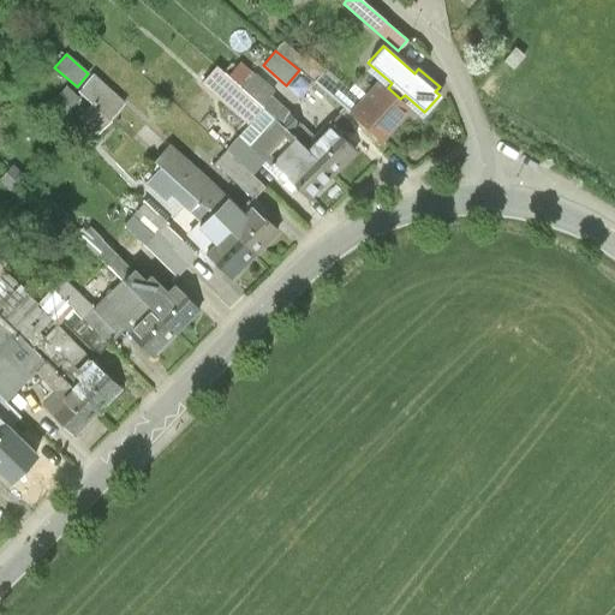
[(261,106),(242,89),(216,67),(202,84),(246,123),(261,106)]
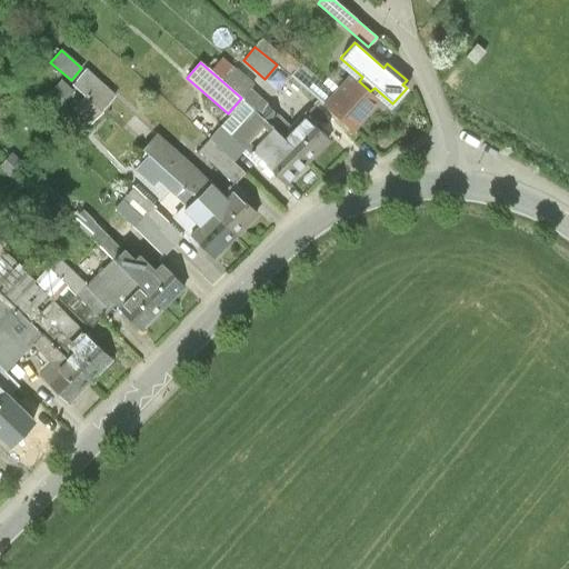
[(350,75),(335,92),(301,62),(290,76),(352,129),(355,127),(379,99),(370,91),(359,81),(350,75)]
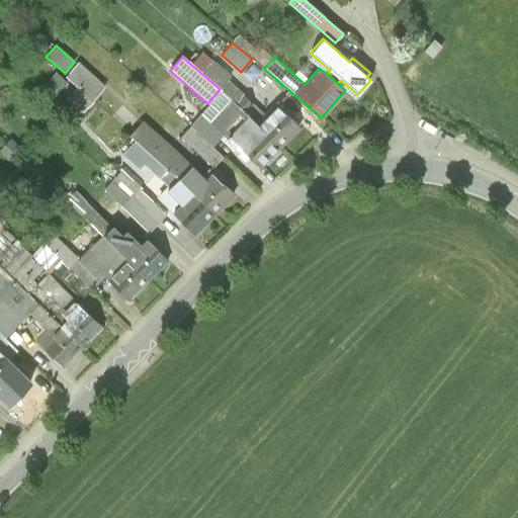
[(104,87),(78,63),(66,77),(77,87),(92,100),(104,87)]
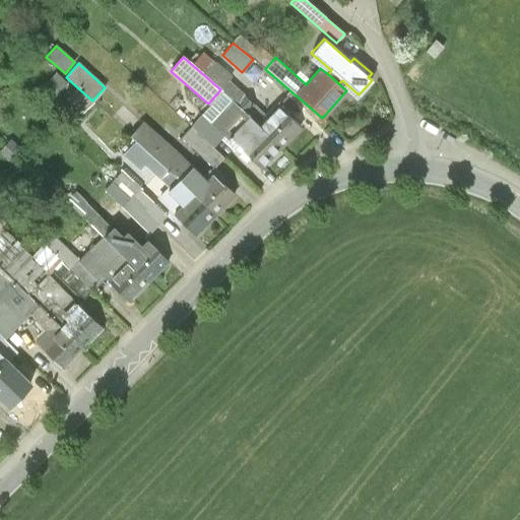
[(243,94),(228,81),(232,77),(215,63),(204,75),(220,89),(232,99),(236,103),(243,94)]
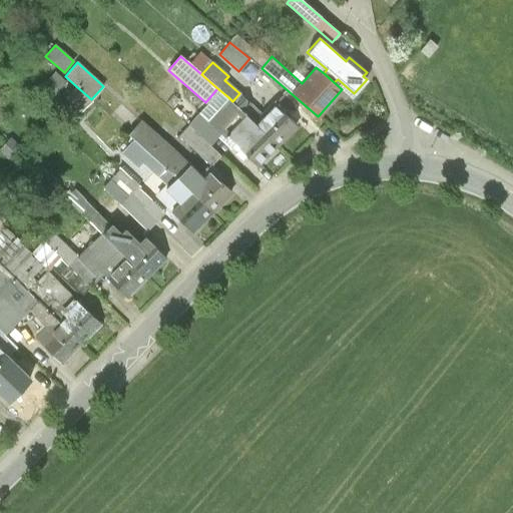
[(66,82),(55,73),(48,80),(59,90),(66,82)]
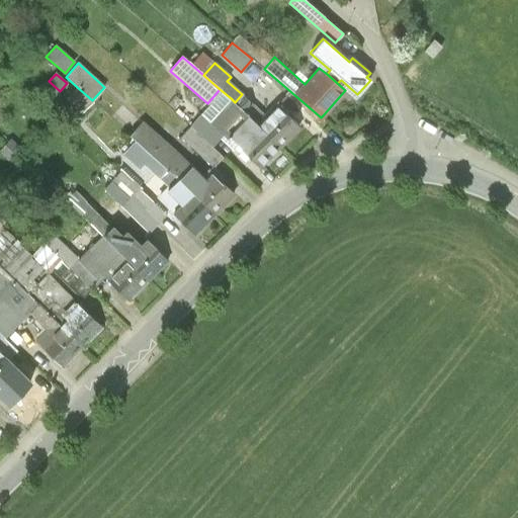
[(92,100),(77,87),(66,98),(81,112),(92,101),(92,100)]
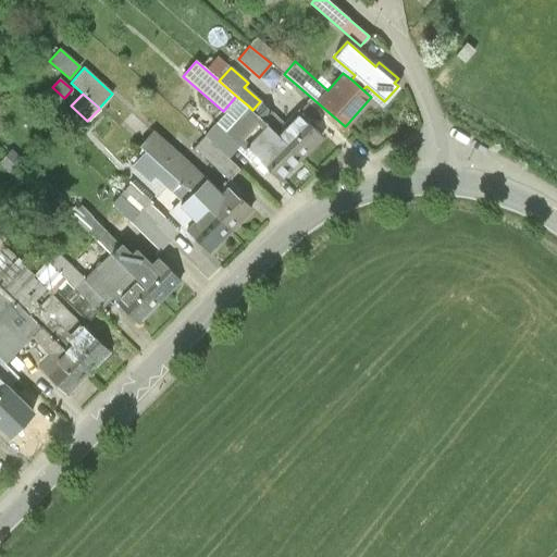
[(271,111),(260,101),(252,110),(262,120),(271,111)]
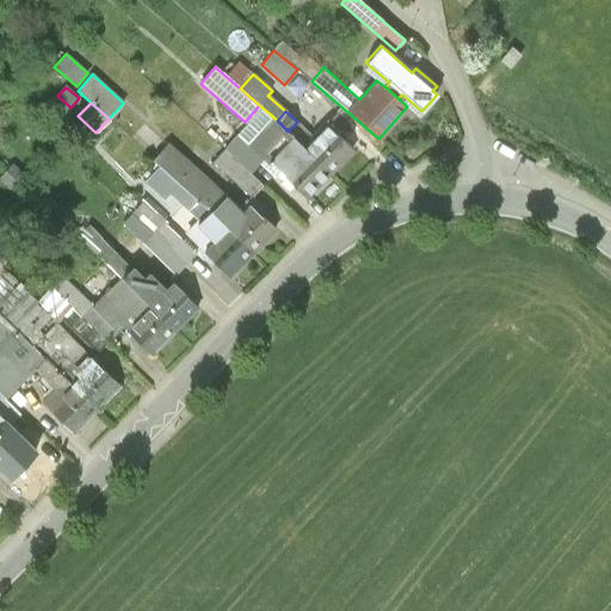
[(288,131),(277,121),(272,116),(247,144),(263,159),(267,164),(271,161),(282,171),(281,172),(306,197),(328,173),(301,146),(288,131)]
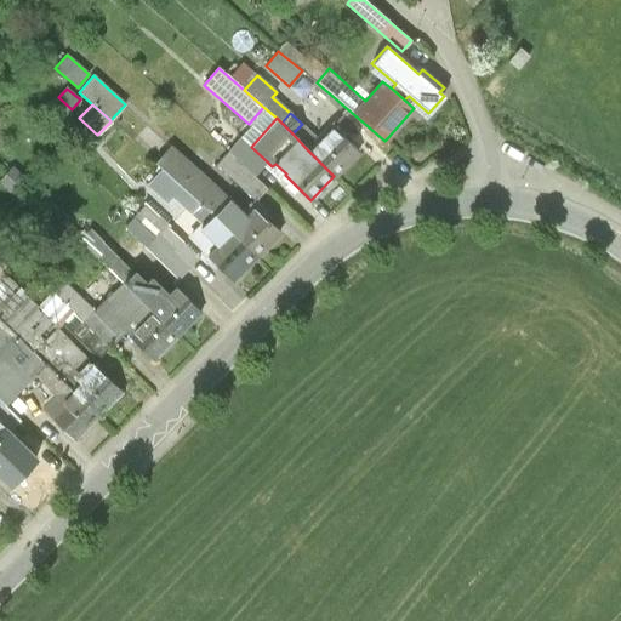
[(315,137),(302,124),(292,134),(306,148),(315,137)]
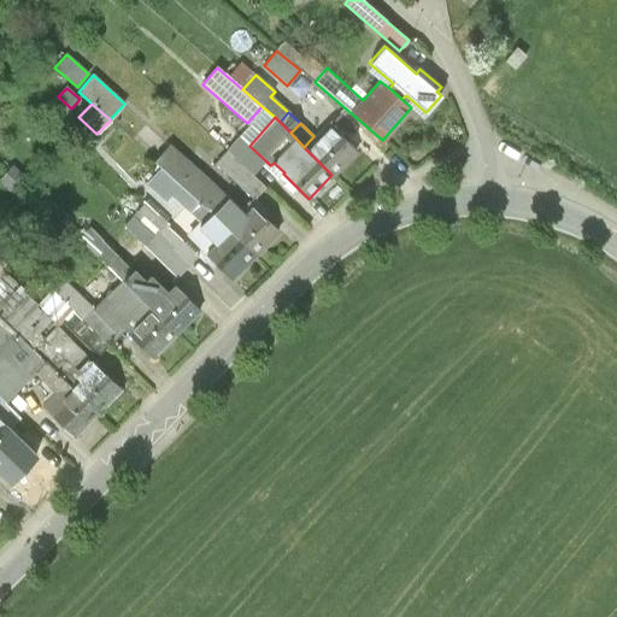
[(356,151),(328,123),(313,136),(304,147),(331,175),(356,151)]
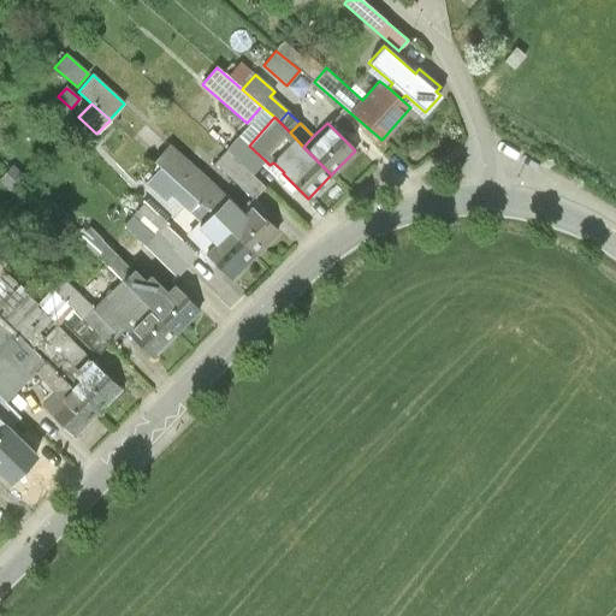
[(249,146),(241,137),(227,149),(235,157),(253,173),(265,160),(249,146)]
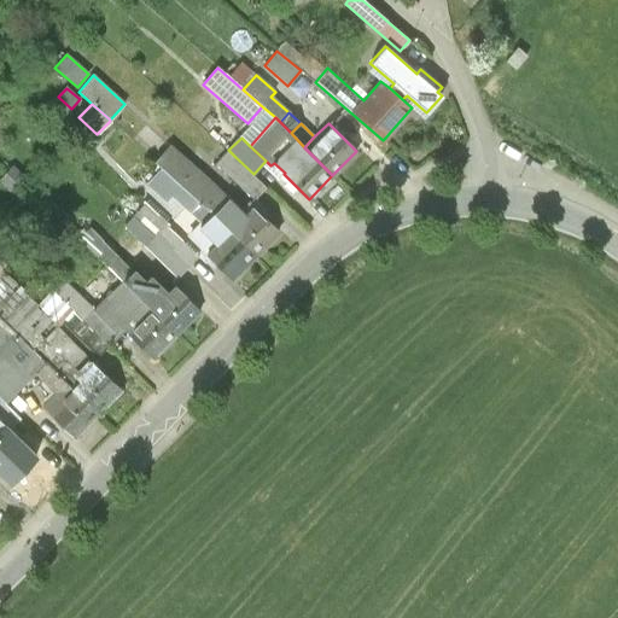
[(226,198),(169,146),(156,161),(164,168),(202,202),(204,204),(213,211),(226,198)]
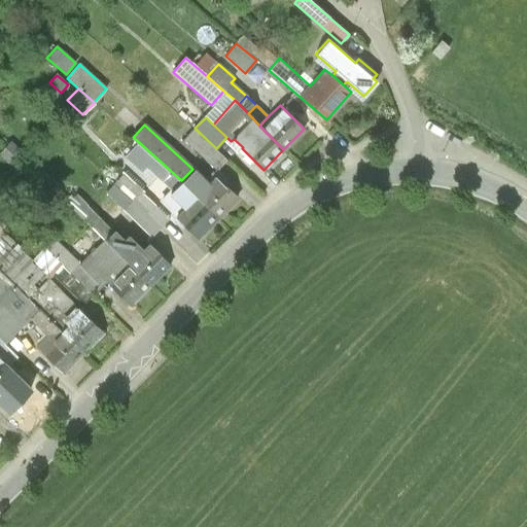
[(216,148),(201,134),(195,128),(184,138),(216,169),(226,159),(216,148)]
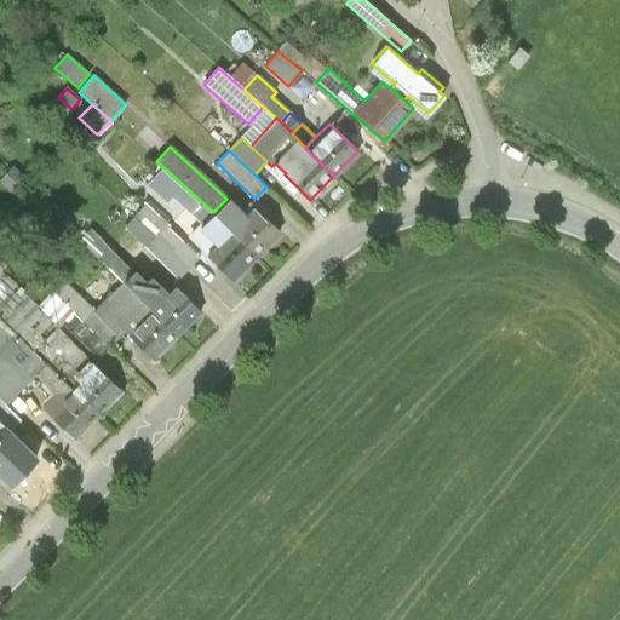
[(24,181),(13,168),(0,181),(12,194),(24,181)]
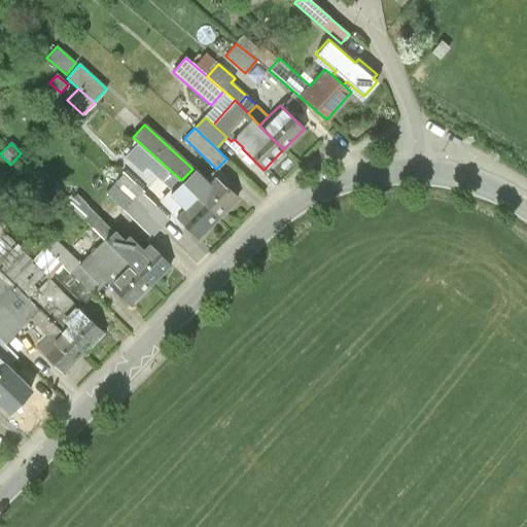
[(172,172),(140,143),(128,156),(142,170),(146,166),(163,181),(172,172)]
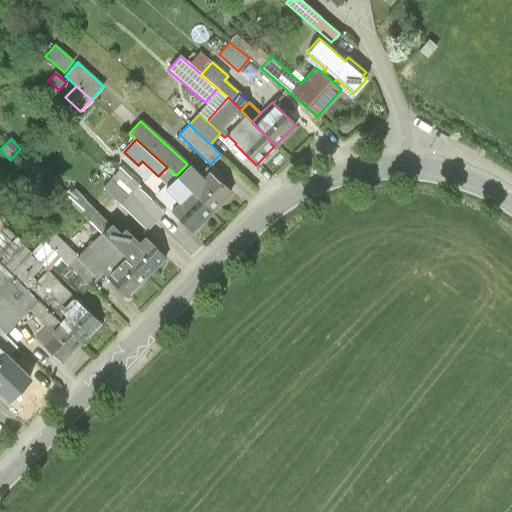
[(198,175),(187,164),(176,175),(187,187),(198,175)]
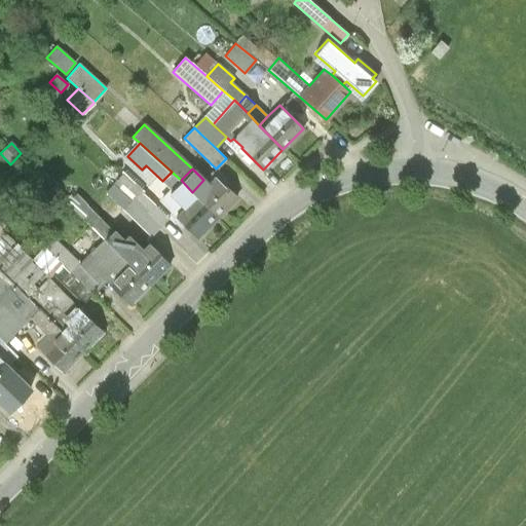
[(174,174),(172,172),(162,181),(172,189),(183,200),(192,192),(181,180),(174,174)]
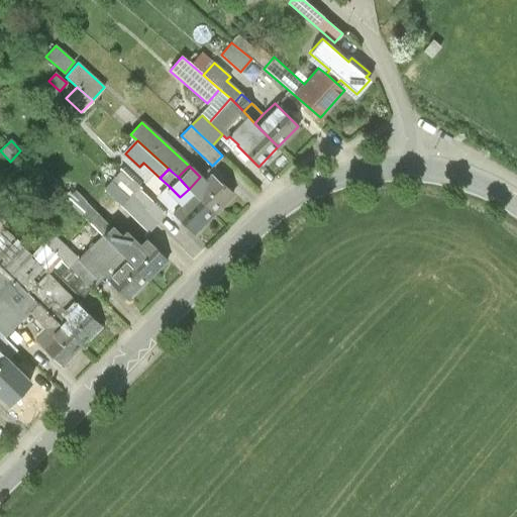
[(232,193),(208,169),(200,177),(189,189),(213,212),(232,193)]
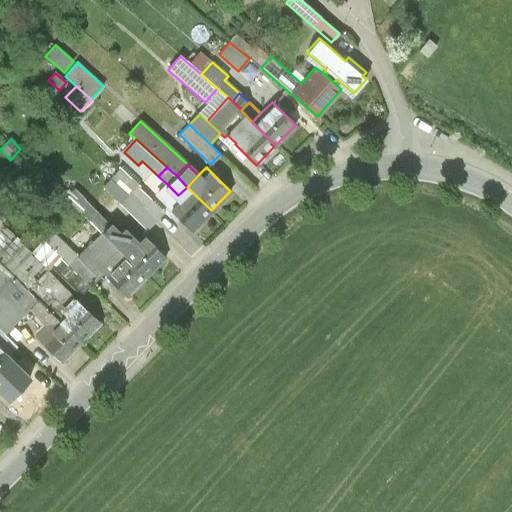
[(151,199),(120,168),(111,178),(115,182),(154,220),(167,207),(155,195),(151,199)]
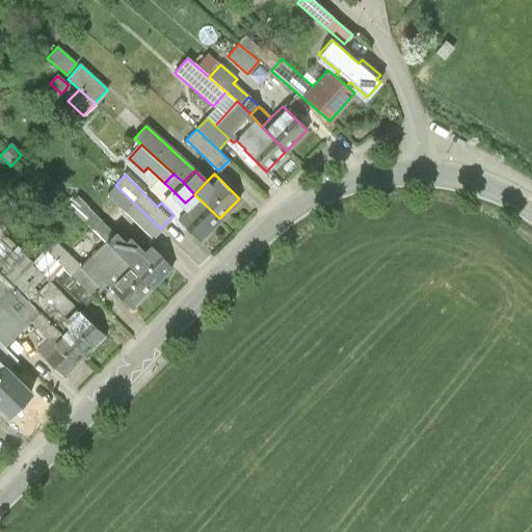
[(113,233),(86,208),(97,197),(86,187),(68,207),(105,241),(113,233)]
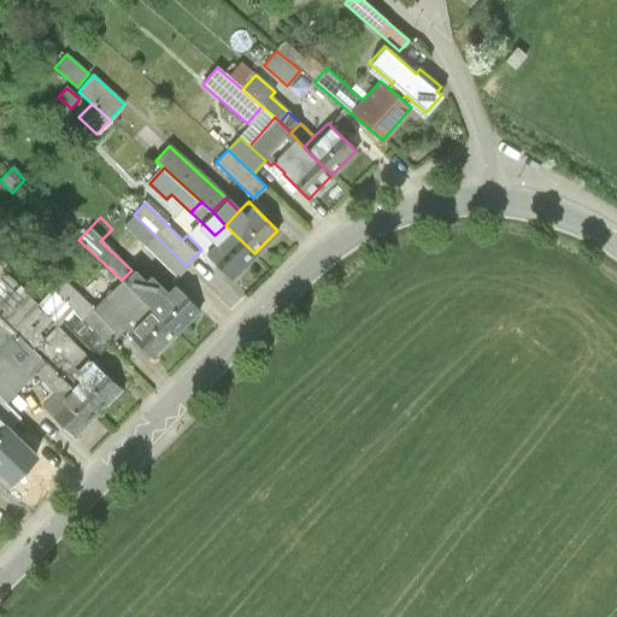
[(186,265),(139,219),(129,230),(176,276),(186,265)]
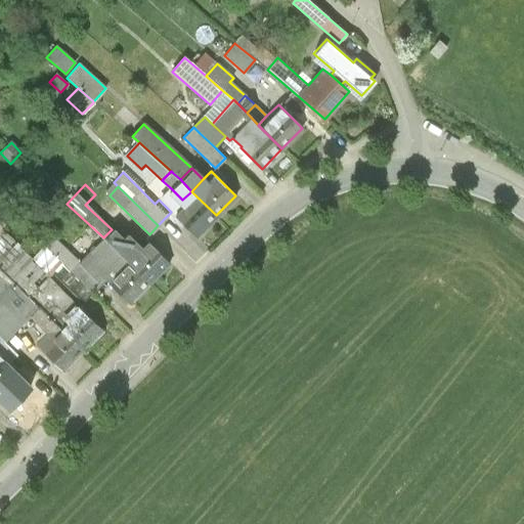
[(216,215),(191,191),(182,200),(171,188),(159,200),(171,212),(195,236),(216,215)]
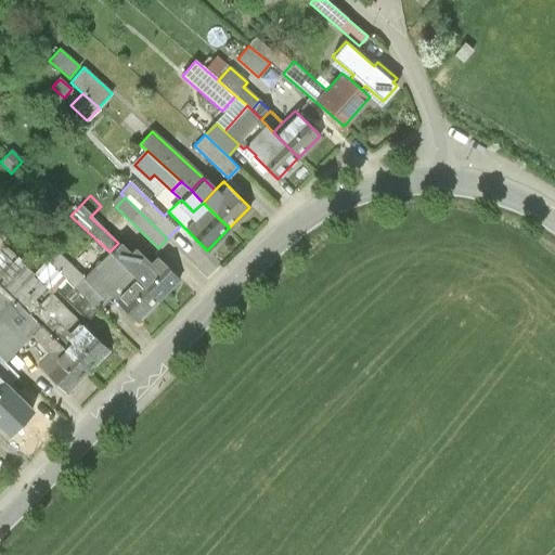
[(34,273),(0,241),(0,285),(28,313),(50,292),(53,287),(37,271),(37,270),(34,273)]
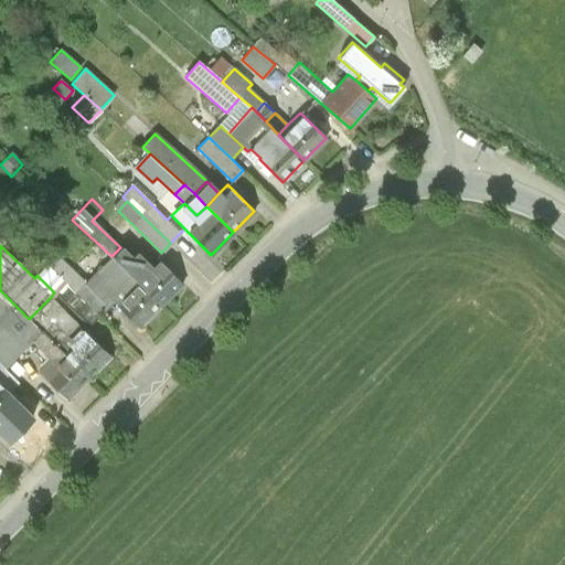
[(131,257),(120,247),(112,256),(138,281),(147,273),(144,270),(131,257)]
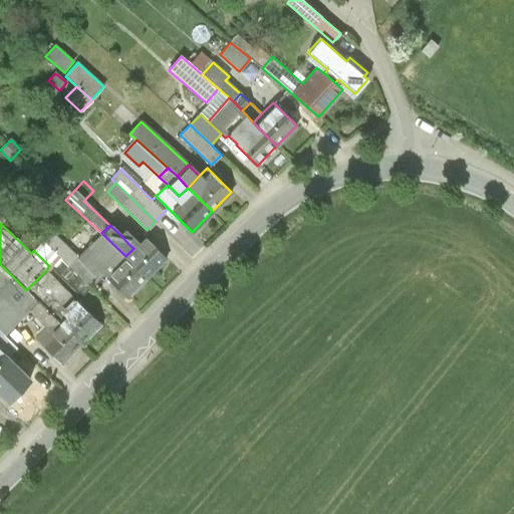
[(136,241),(123,230),(119,234),(131,246),(136,241)]
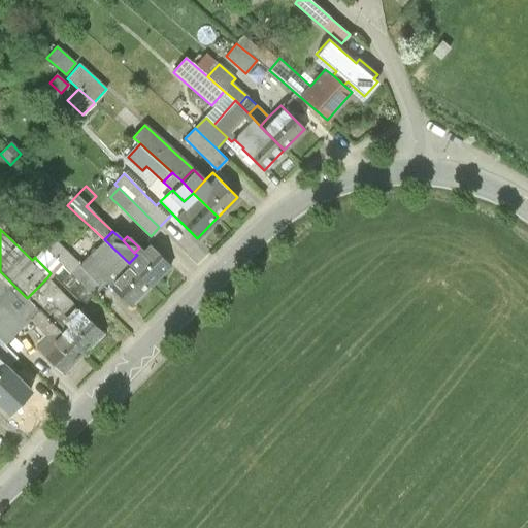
[(93,296),(101,288),(99,285),(78,265),(79,263),(55,238),(44,249),(93,296)]
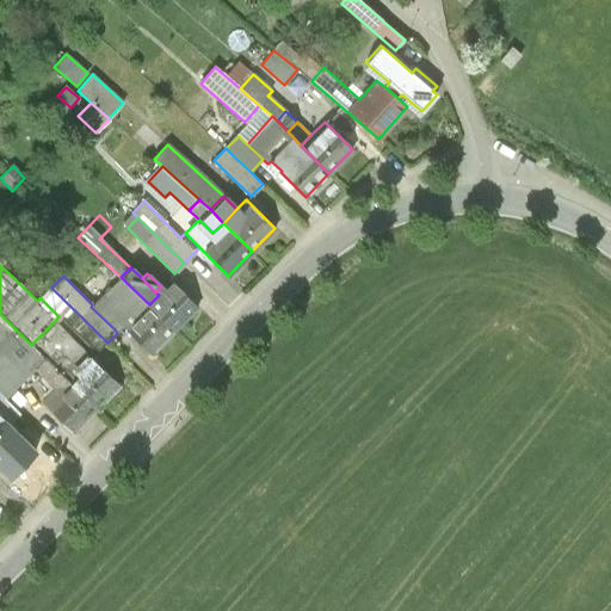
[(149,304),(121,277),(92,304),(91,307),(115,329),(121,323),(150,353),(174,329),(149,304)]
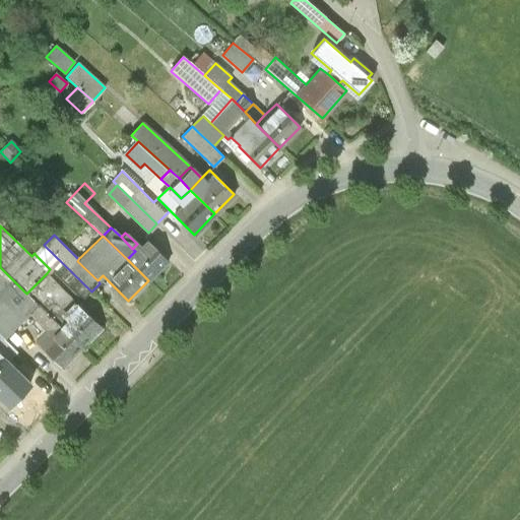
[(168,260),(146,239),(135,251),(127,259),(148,280),(168,260)]
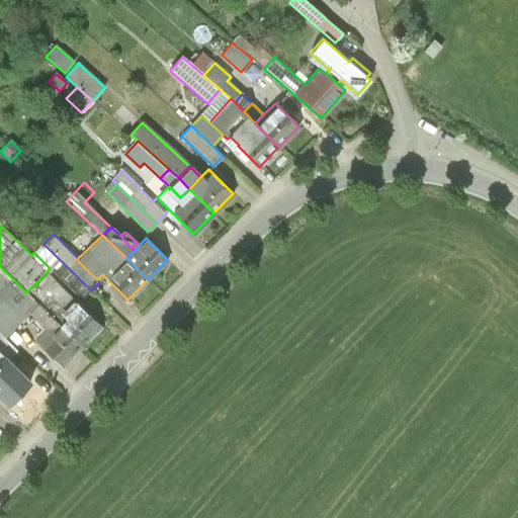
[(82,299),(91,290),(44,244),(34,253),(50,268),(51,269),(82,299)]
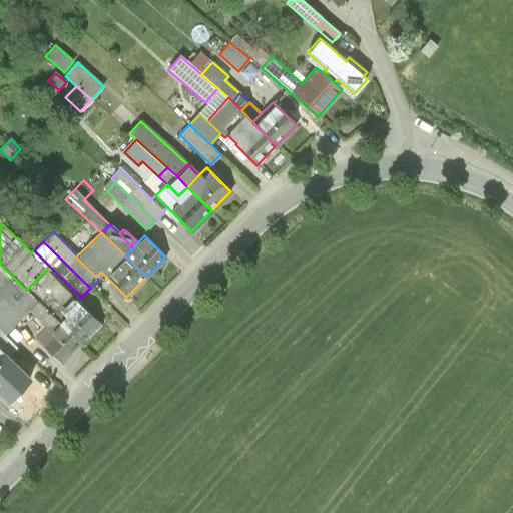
[(0,331),(3,334),(29,308),(27,307),(35,299),(26,290),(0,264),(0,331)]
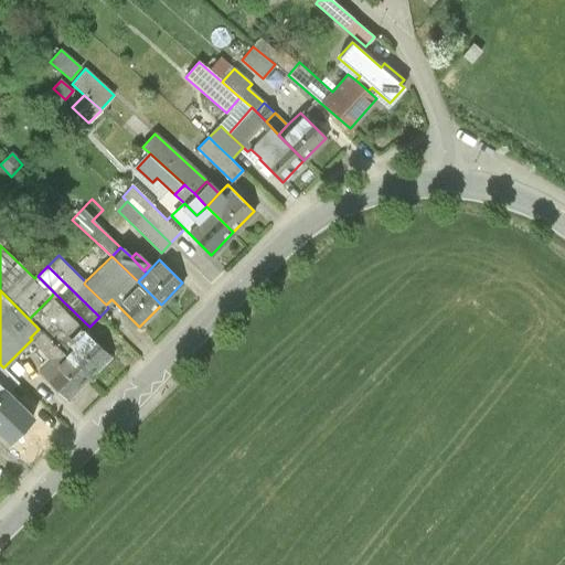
[(81,327),(51,297),(29,319),(39,329),(60,349),(81,327)]
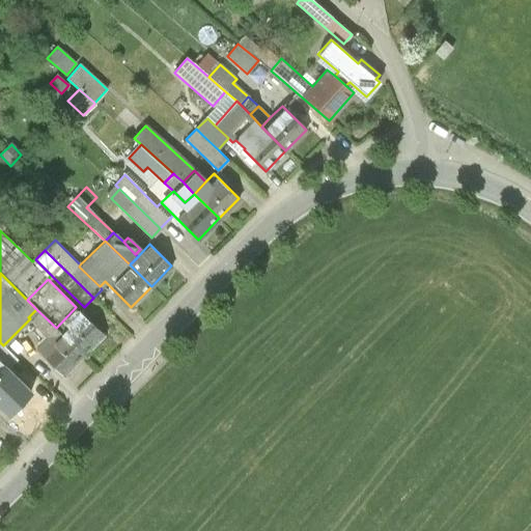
[(104,334),(76,307),(56,328),(83,355),(104,334)]
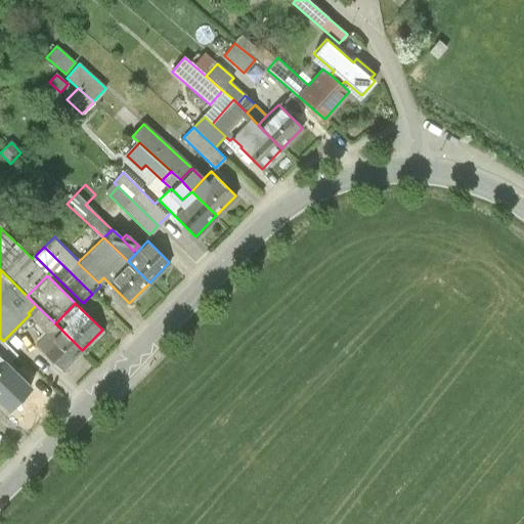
[(55,323),(36,305),(28,313),(30,314),(47,332),(35,344),(61,370),(82,350),(55,323)]
